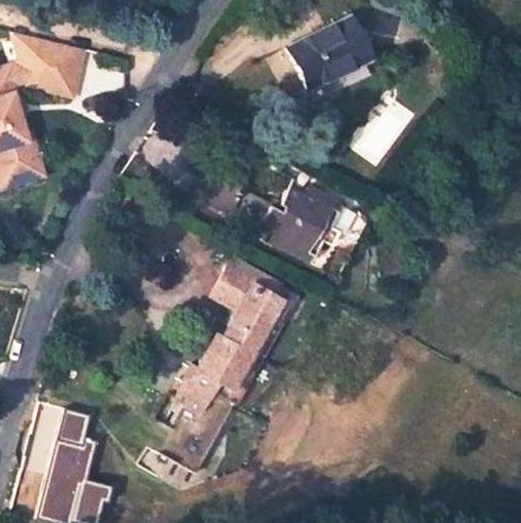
[(373,57),(355,17),(284,46),(304,88),(373,57)]
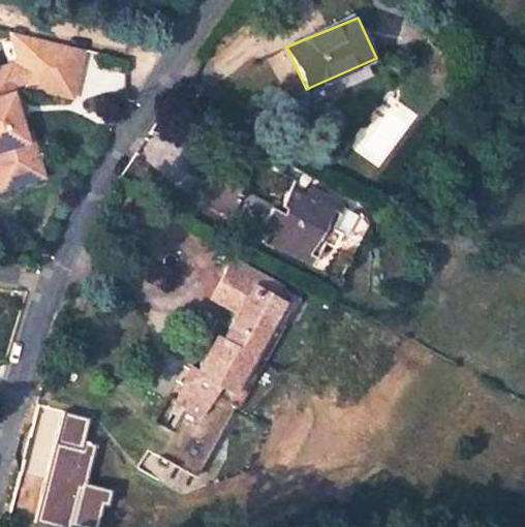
[(18,132),(11,114),(6,98),(13,96),(9,85),(20,81),(20,86),(66,96),(72,68),(26,56),(25,61),(5,67),(4,63),(0,64),(0,185),(36,175),(24,131),(18,132)]
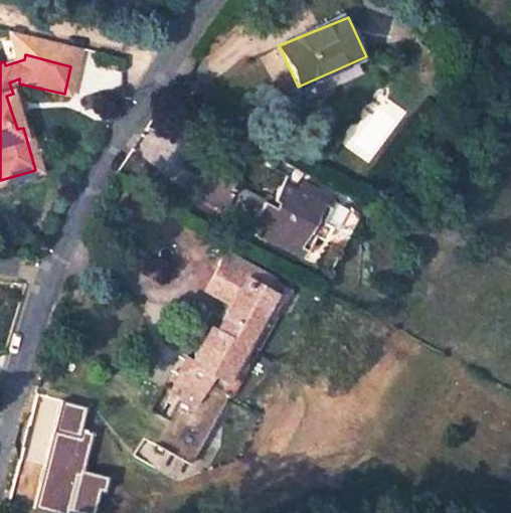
[(17,109),(13,94),(6,96),(11,111),(17,109)]
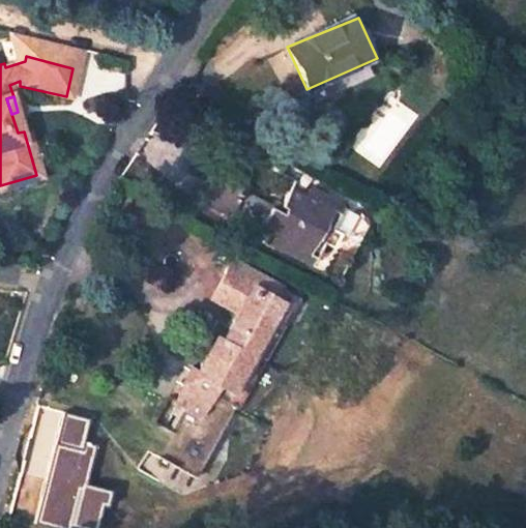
[(245,183),(225,171),(207,199),(235,220),(249,198),(240,193),(245,183)]
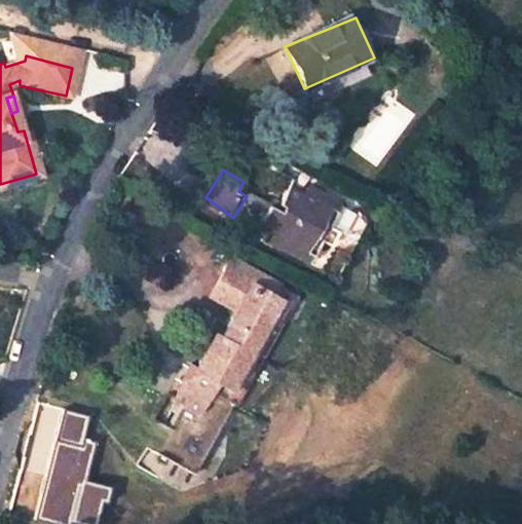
[(263,236),(301,261),(313,242),(325,249),(333,236),(324,229),(338,207),(306,187),(302,194),(287,187),(276,201),(283,206),(275,215),(264,207),(255,223),(266,230),(263,236)]
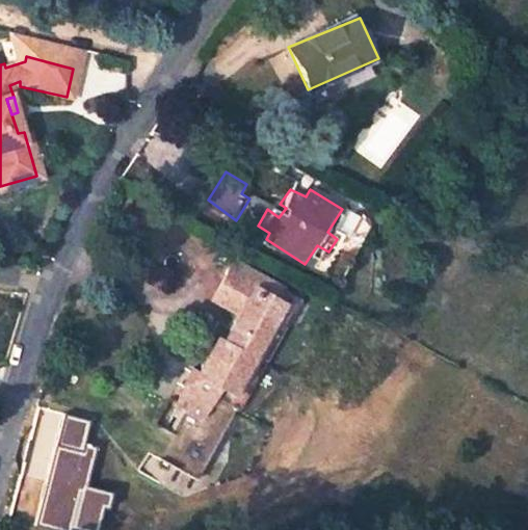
[(243,307),(228,337),(221,334),(204,371),(246,392),(297,285),(239,256),(219,295),(243,307)]
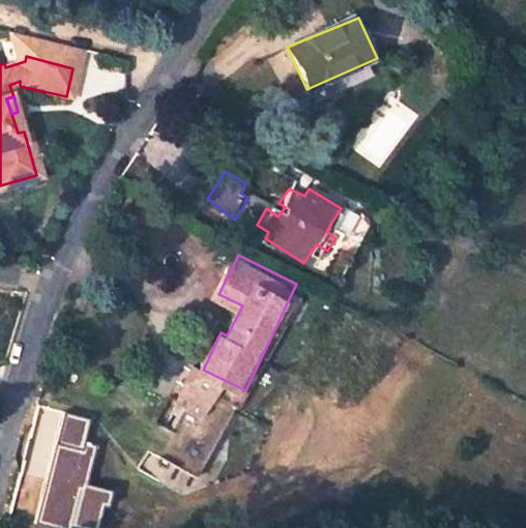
[(87,486),(96,444),(85,442),(90,419),(64,413),(38,524),(54,527),(99,527),(109,491),(87,486)]
